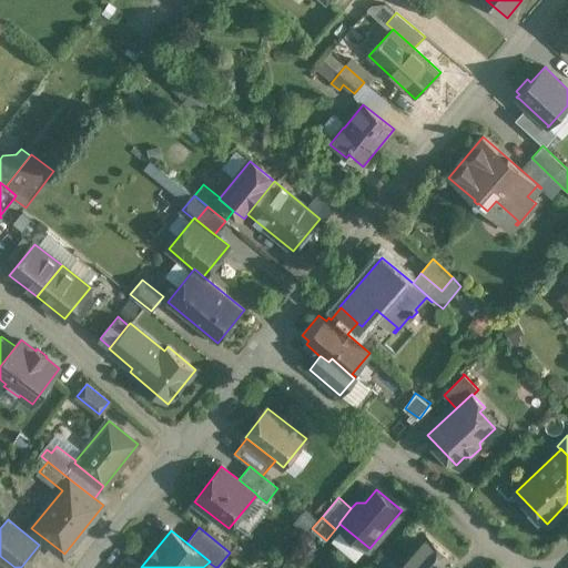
[(449,567),(455,561),(426,536),(398,567),(449,567)]
